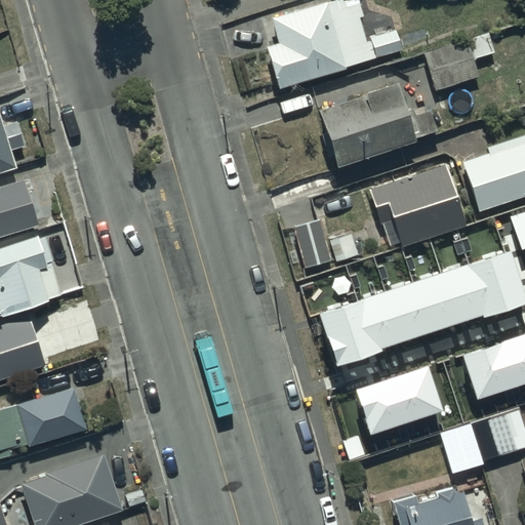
[(340,0),(329,0),(267,17),(274,42),(261,45),(274,88),(342,69),(342,67),(400,49),(394,31),(363,40),(357,21),(366,17),(360,0),(348,0),(341,2),(340,0)]
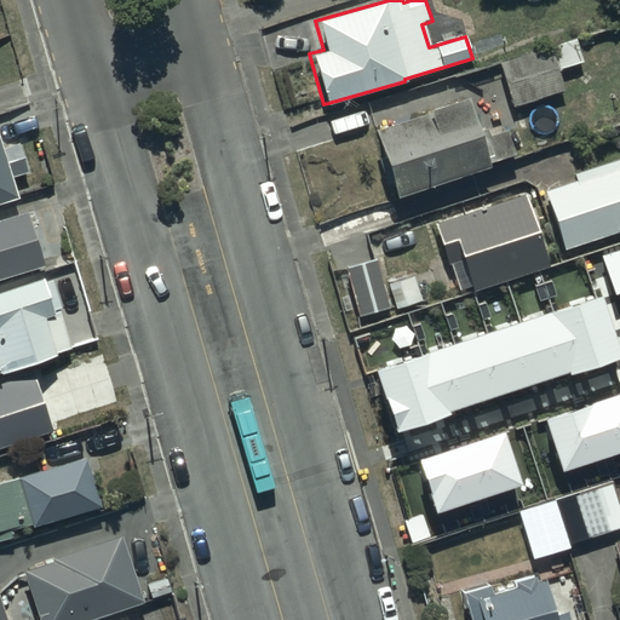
[(562,91),(556,69),(598,57),(591,33),(497,62),(510,107),(562,91)]
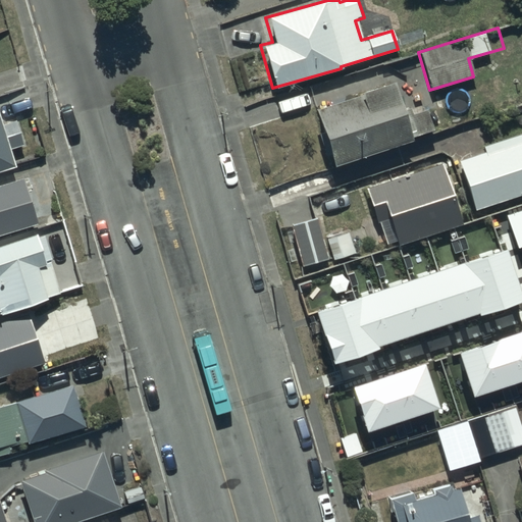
[(429,131),(423,110),(412,113),(410,106),(399,110),(389,81),(353,92),(355,96),(311,109),(328,167),(408,143),(406,138),(429,131)]
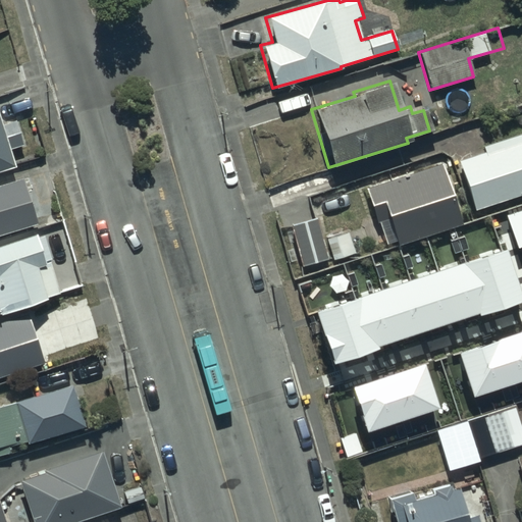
[(0,165),(13,161),(8,147),(20,143),(12,117),(0,120),(0,165)]
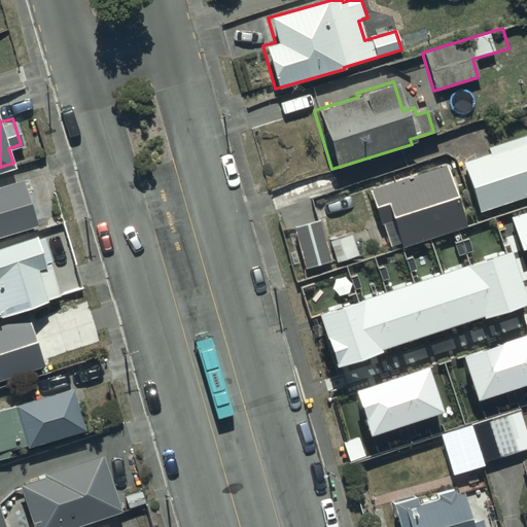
[(488,154),(461,163),(477,213),(526,197),(526,133),(485,147),(488,154)]
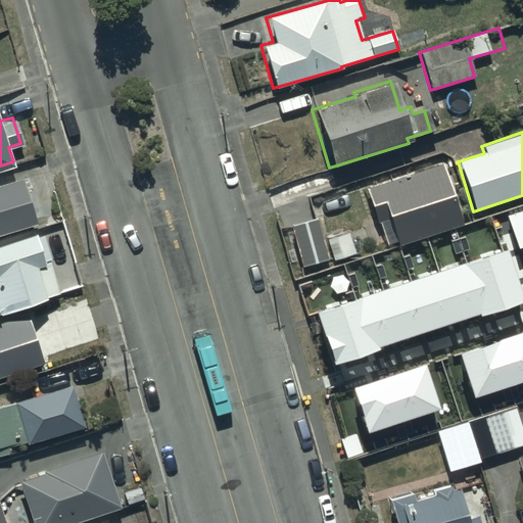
[(437,162),(363,188),(377,230),(387,226),(394,246),(459,224),(437,162)]
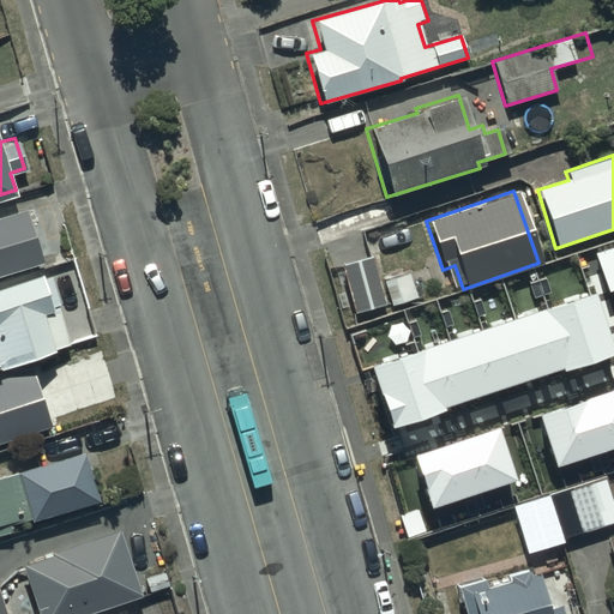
[(25,209),(0,216),(0,275),(42,263),(25,209)]
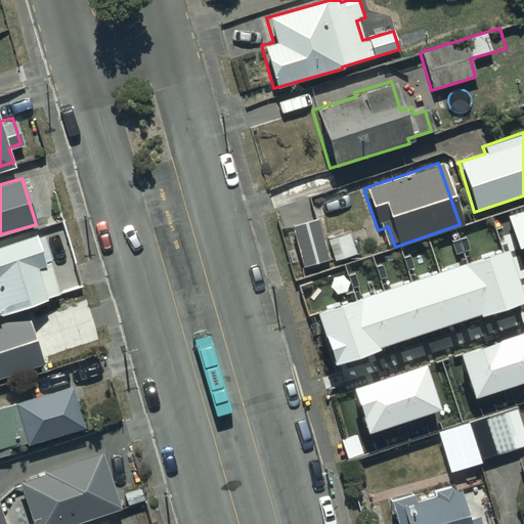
[(523,211),(509,217),(520,250),(523,248),(523,211)]
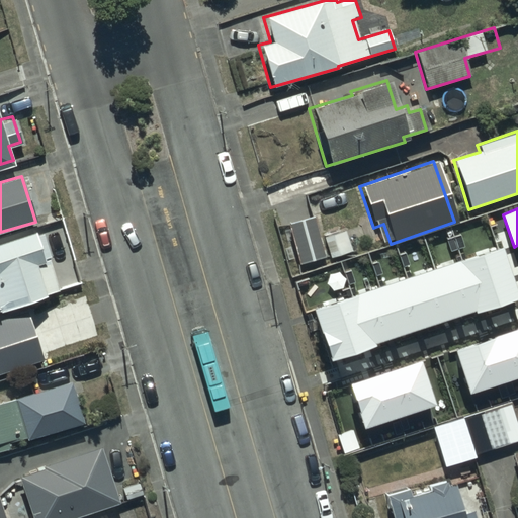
[(315,214),(286,224),(297,263),(327,255),(315,214)]
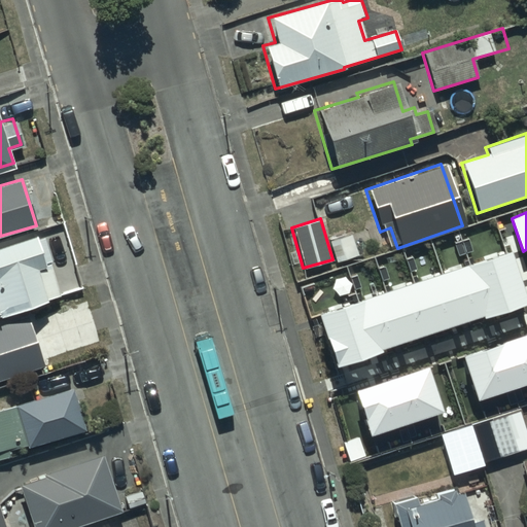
[(34,232),(0,243),(0,312),(59,292),(46,258),(51,256),(43,234),(35,236),(34,232)]
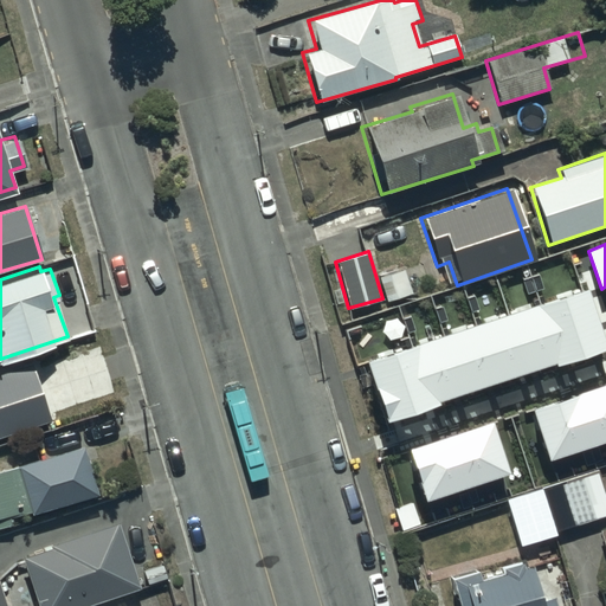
[(605,341),(590,290),(369,363),(391,425),(443,407),(442,403),(558,365),(559,367),(605,350),(605,341)]
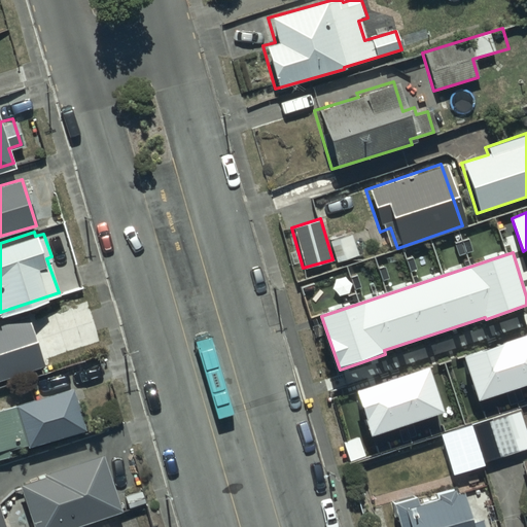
[(0,380),(43,365),(26,318),(0,326),(0,380)]
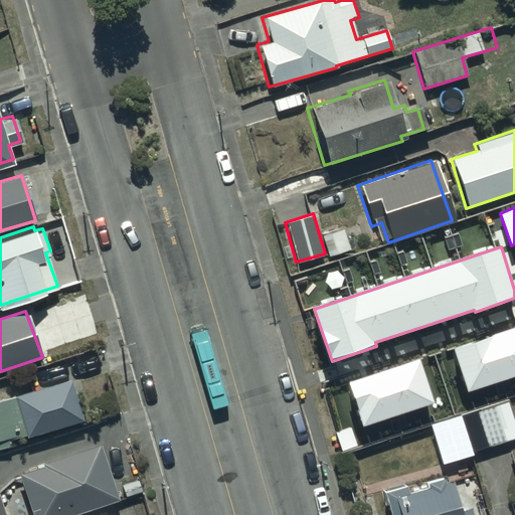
[(514,328),(455,348),(469,391),(514,376),(514,328)]
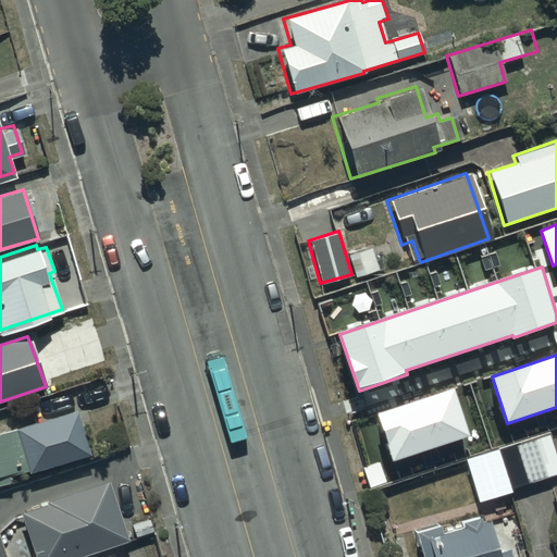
[(455,387),(378,413),(394,460),(470,435),(455,387)]
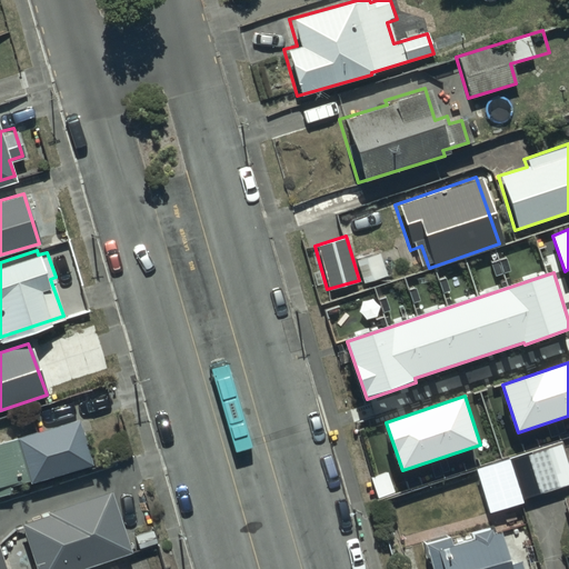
[(12,437),(0,440),(0,483),(23,477),(25,483),(90,466),(77,416),(11,433),(12,437)]
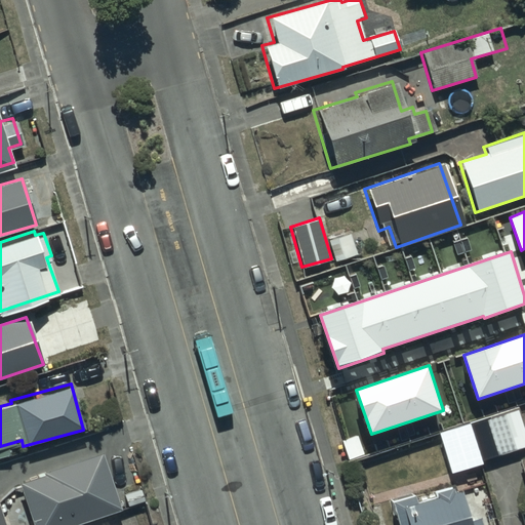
[(524,429),(518,408),(473,423),(485,460),(524,447),(524,429)]
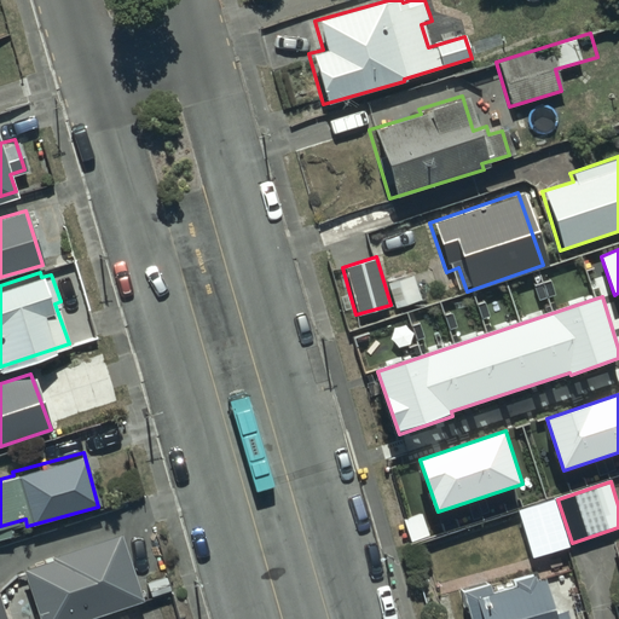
[(555,499),(519,510),(533,557),(570,545),(555,499)]
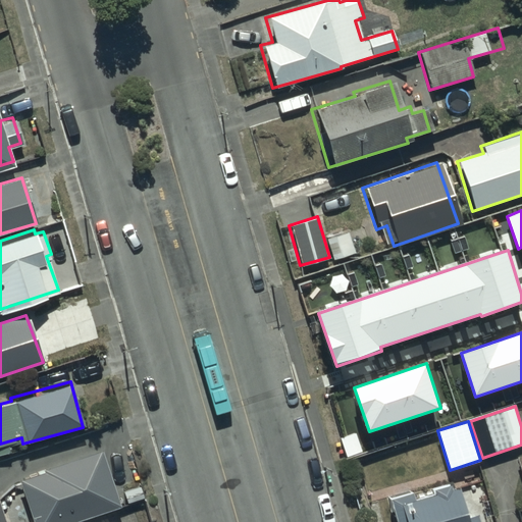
[(43,470),(17,478),(31,521),(72,521),(119,508),(101,448),(42,466),(43,470)]
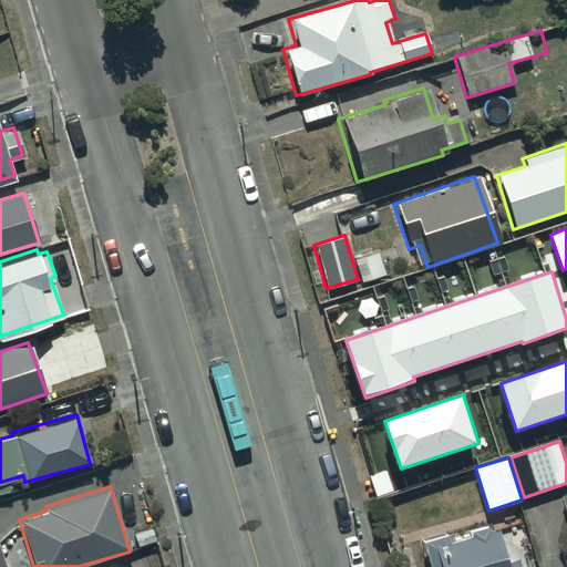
[(516,566),(514,558),(503,562),(492,526),(483,528),(480,521),(462,526),(463,531),(442,537),(440,529),(415,537),(424,566),(516,566)]
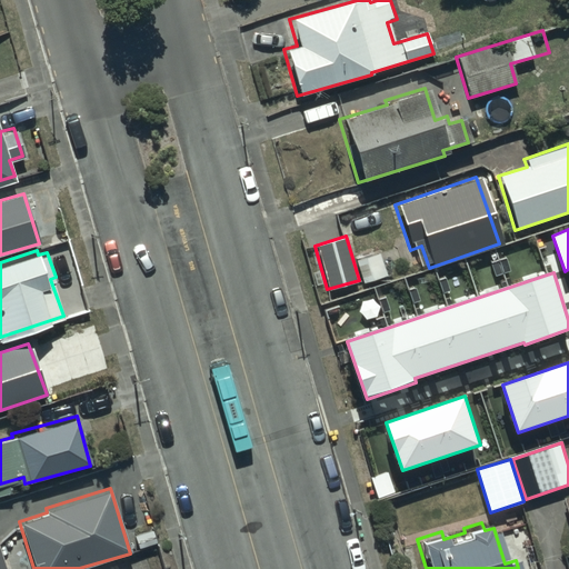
All buildings are outlined.
